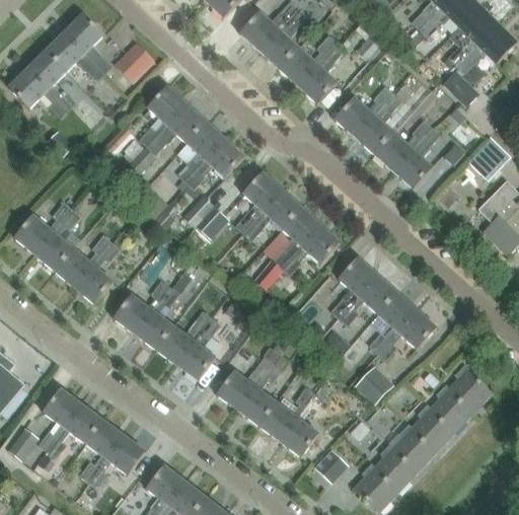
[(205,0),(222,16),(238,0),(205,0)]
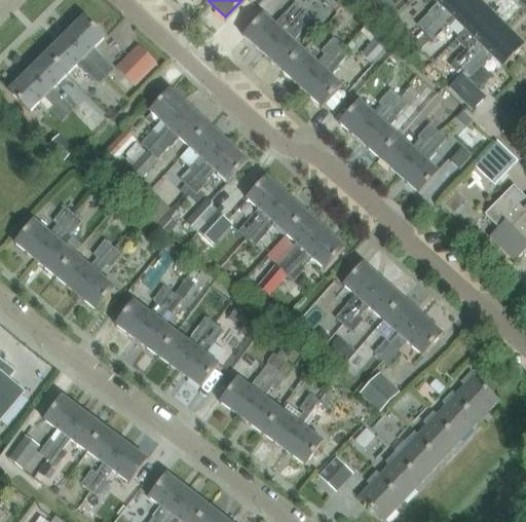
[(324,0),(335,10),(345,0),(324,0)]
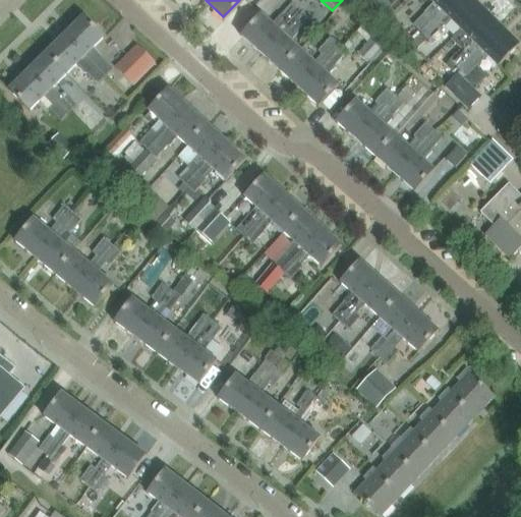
[(431,0),(433,2),(414,22),(421,31),(450,0),(431,0)]
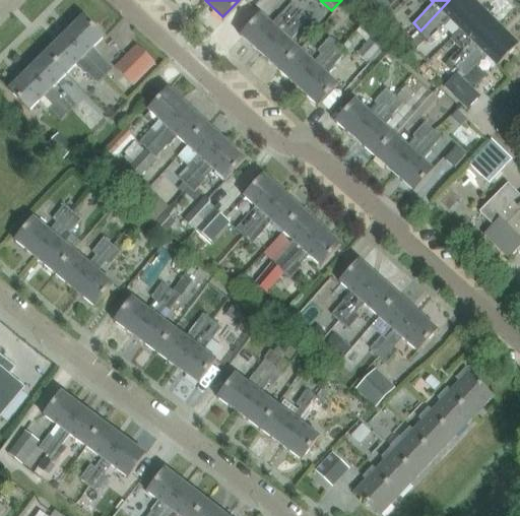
[(448,17),(460,28),(481,7),(473,0),(449,0),(420,30),(428,38),(448,17)]
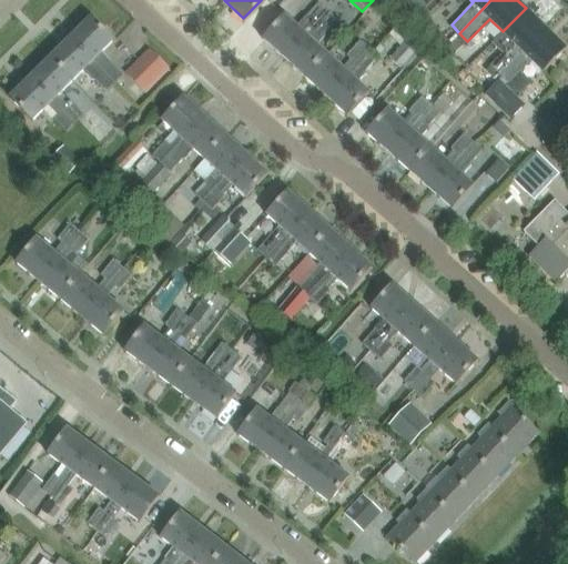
[(263,37),(284,56),(325,9),(317,2),(297,23),(284,12),(263,37)]
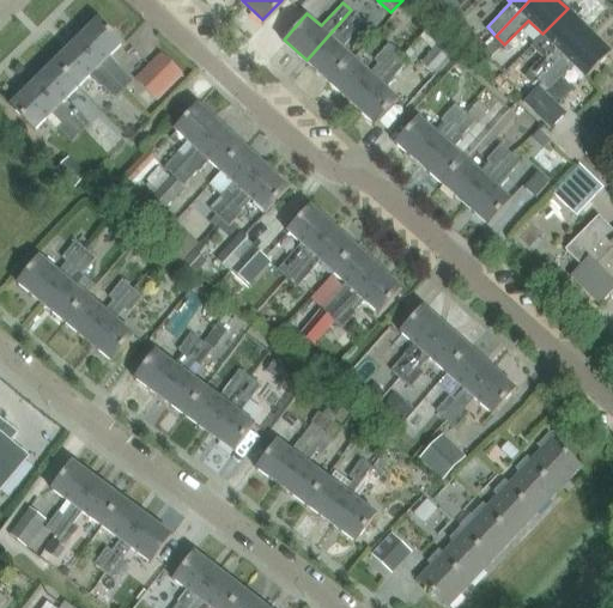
[(540,79),(563,54),(588,29),(568,8),(542,34),(556,47),(545,58),(542,56),(530,68),(540,79)]
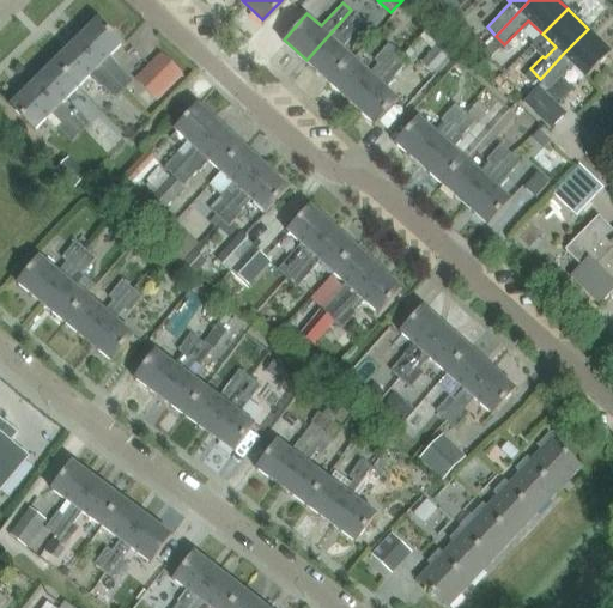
[(340,43),(347,35),(362,19),(351,10),(307,60),(329,79),(352,54),(340,43)]
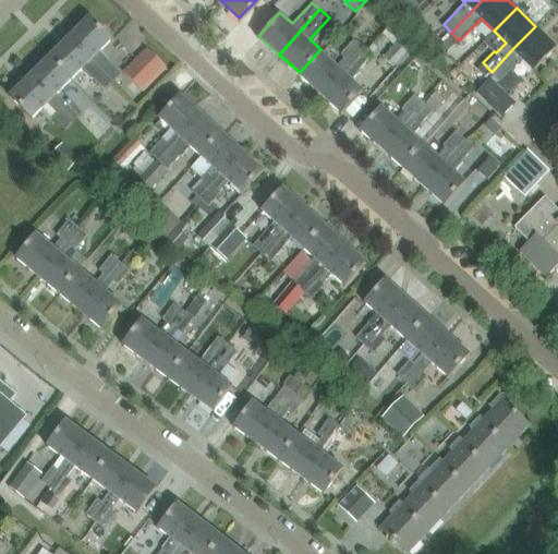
[(69,35),(101,68),(109,61),(98,49),(110,37),(88,15),(69,35)]
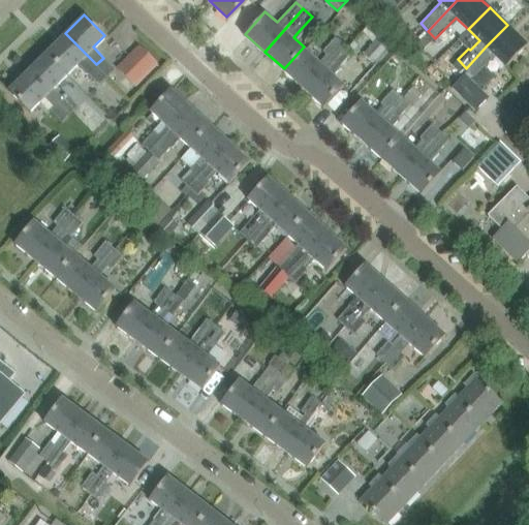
[(526,42),(507,25),(486,47),(466,68),(473,74),(493,54),(504,65),(526,42)]
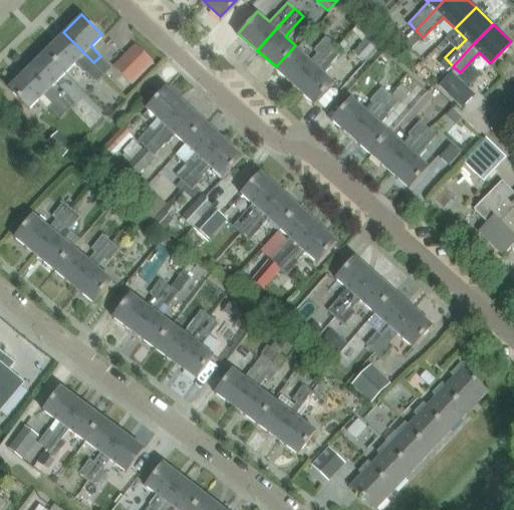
[(85,71),(92,63),(93,62),(63,32),(45,50),(65,70),(75,61),(85,71)]
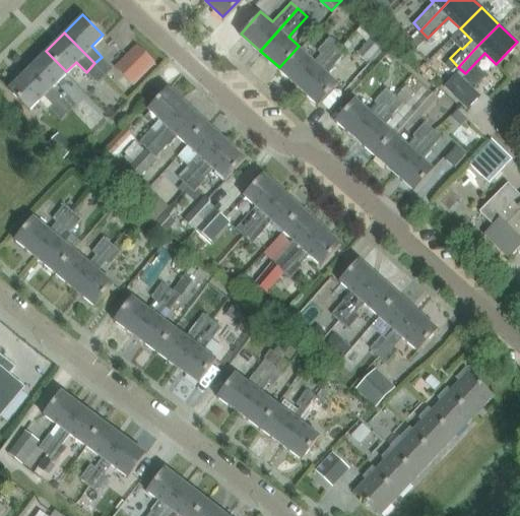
[(416,46),(423,40),(416,34),(411,40),(416,46)]
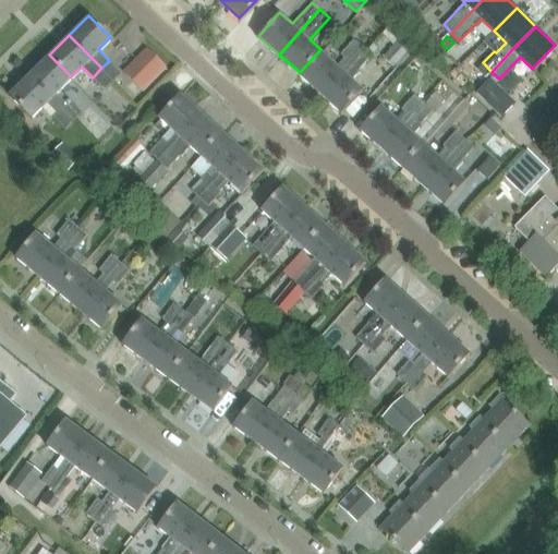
[(398,38),(383,55),(393,64),(408,47),(398,38)]
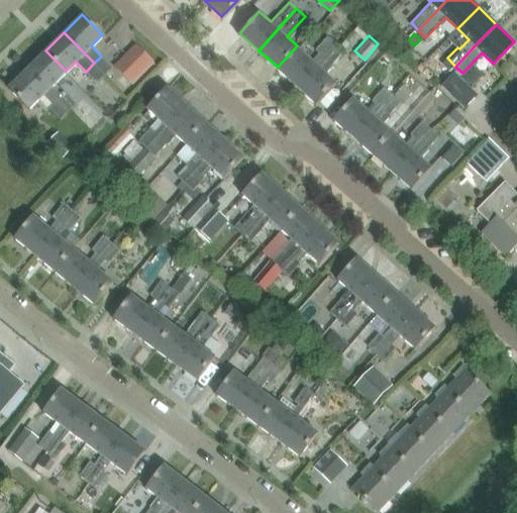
[(334,42),(327,36),(314,50),(317,54),(312,60),(297,45),(278,67),(296,84),(316,63),(334,42)]
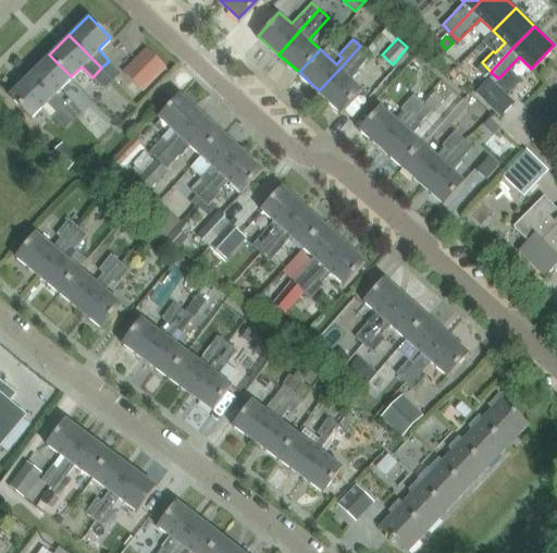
[(166,65),(147,46),(123,70),(143,89),(166,65)]
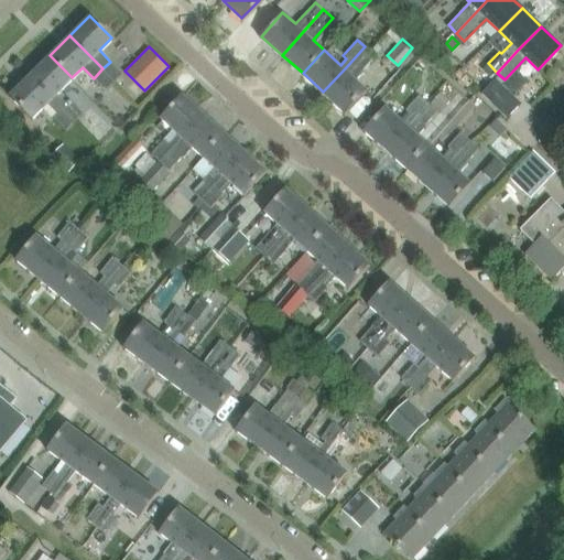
[(344,110),(365,87),(355,77),(375,56),(365,46),(345,68),(323,92),(344,110)]
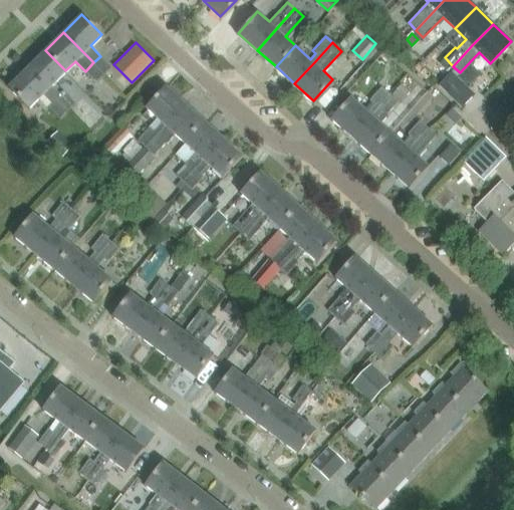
[(47,88),(57,98),(62,94),(51,84),(65,70),(45,50),(27,68),(47,88)]
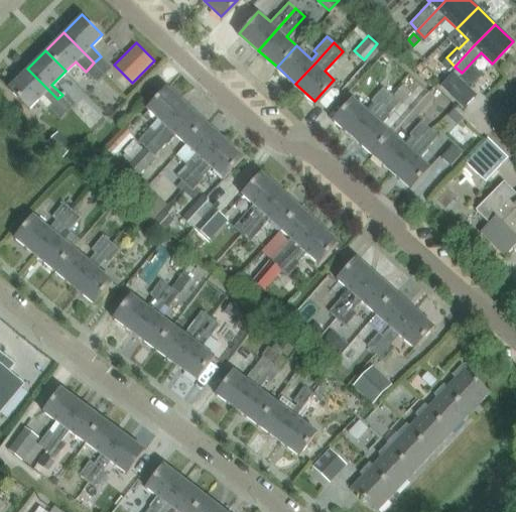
[(104,75),(111,67),(101,56),(94,62),(93,64),(104,75)]
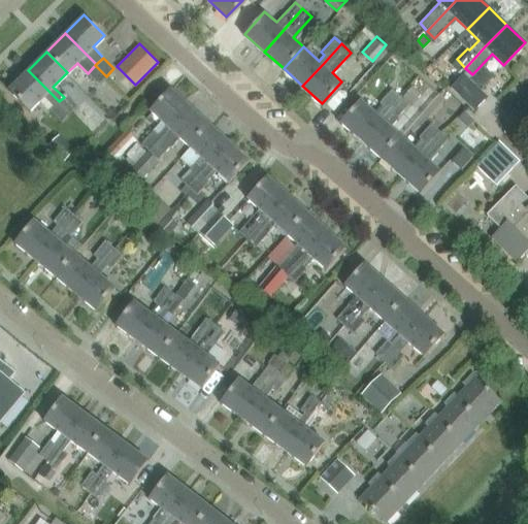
[(98,84),(106,76),(95,65),(88,73),(98,84)]
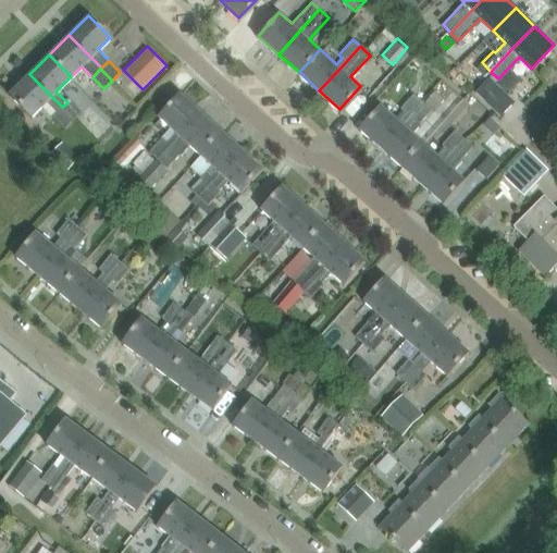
[(53,115),(61,108),(62,107),(51,96),(29,74),(10,94),(32,115),(42,105),(53,115)]
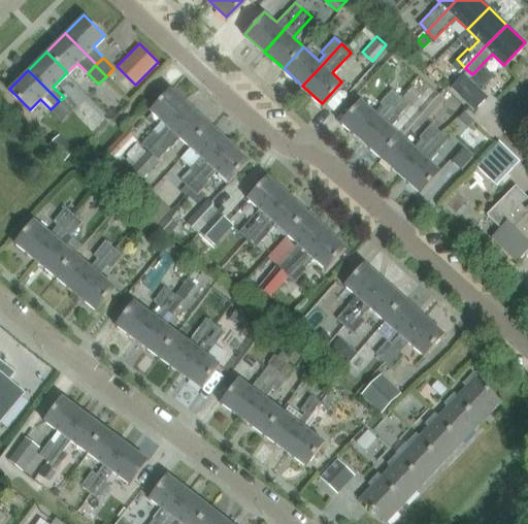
[(451,85),(473,107),(486,96),(462,73),(451,85)]
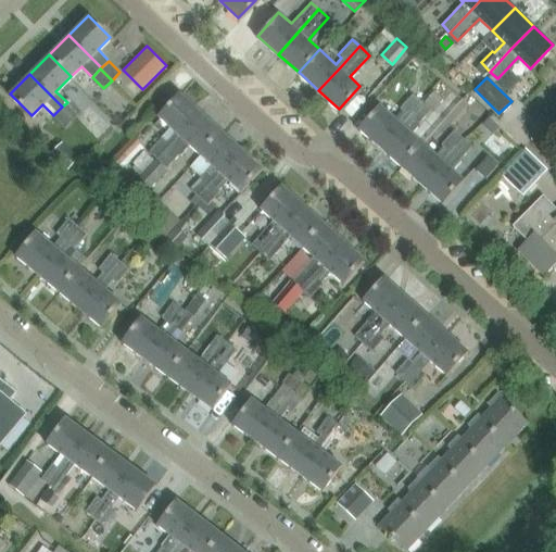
[(158,158),(169,146),(168,145),(179,134),(182,137),(204,114),(180,92),(159,115),(174,129),(164,140),(162,137),(149,150),(158,158)]
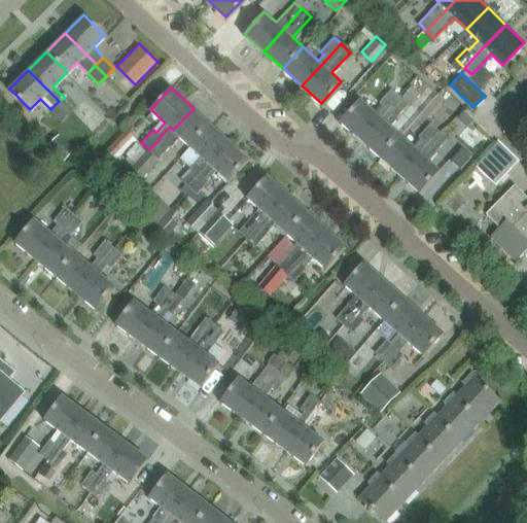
[(386,108),(387,109),(399,95),(391,88),(379,101),(381,103),(386,108)]
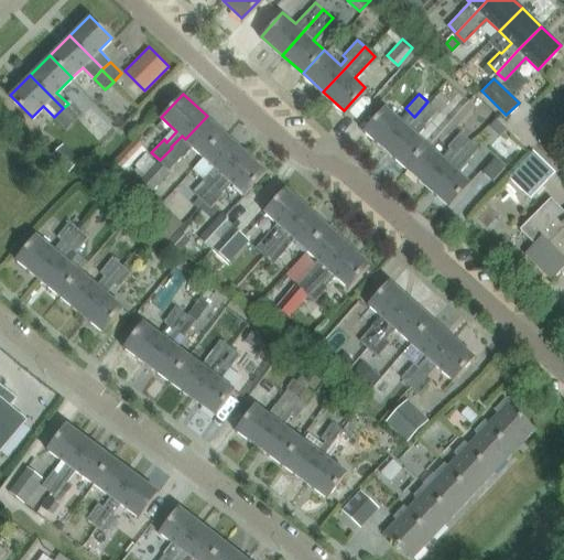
[(71,101),(68,104),(63,108),(62,109),(74,121),(82,112),(71,101)]
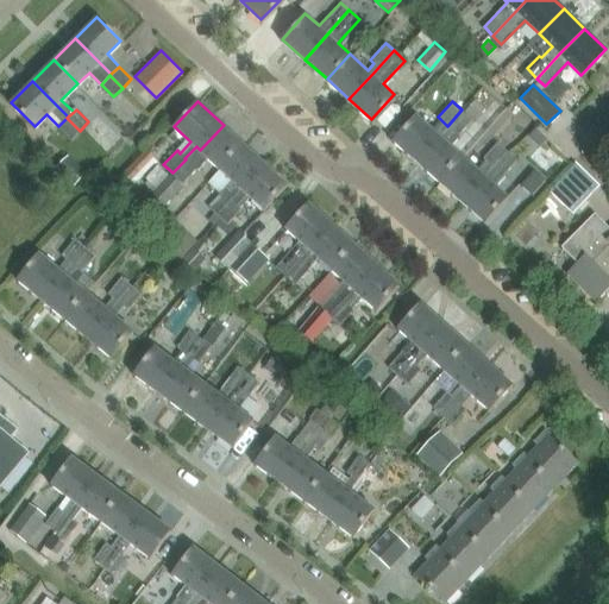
[(471,118),(462,109),(447,126),(453,130),(457,134),(471,118)]
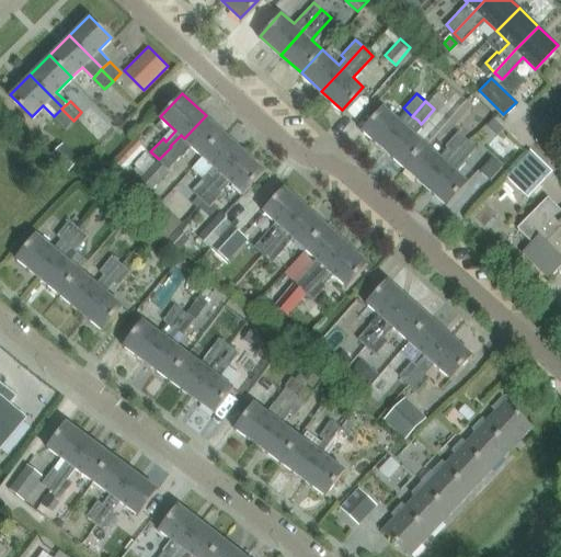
[(404,125),(403,124),(411,115),(405,110),(398,118),(384,106),(363,129),(384,148),(404,125)]
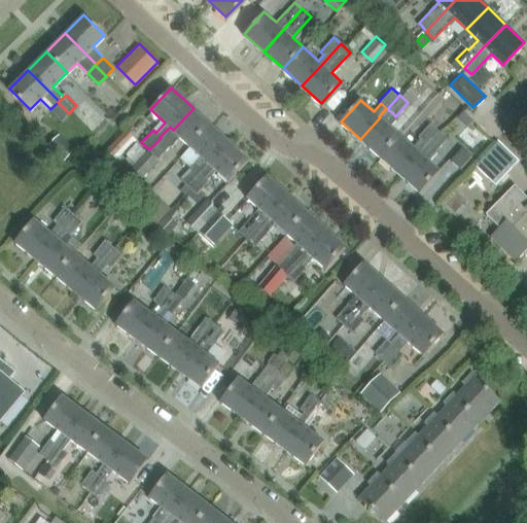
[(58,102),(50,109),(61,120),(69,113),(58,102)]
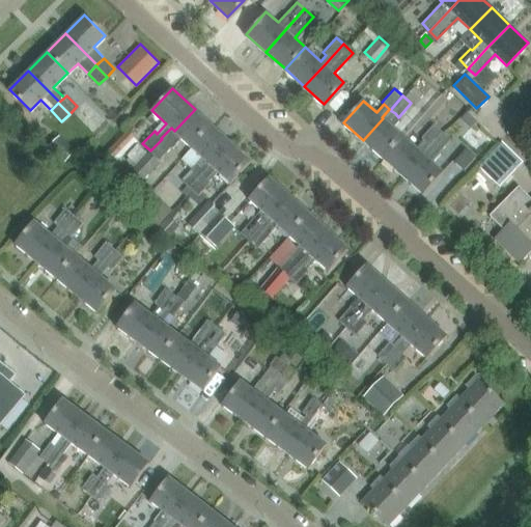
[(194,149),(214,126),(195,109),(174,131),(171,128),(161,138),(162,139),(150,150),(159,159),(179,136),(194,149)]
